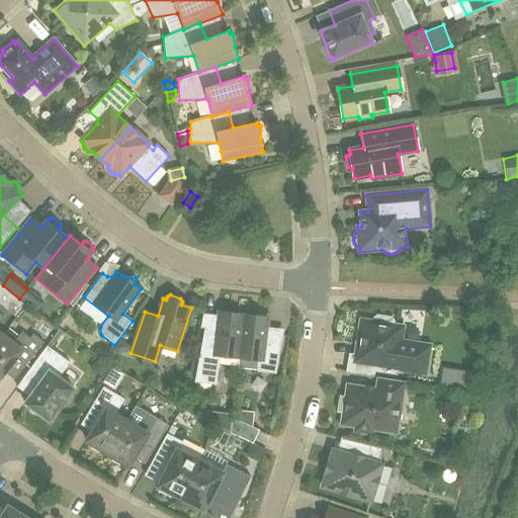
[(198,368),(197,367),(194,382),(217,384),(221,356),(239,358),(243,318),(231,316),(232,314),(220,312),(218,324),(213,328),(205,327),(199,360),(198,368)]
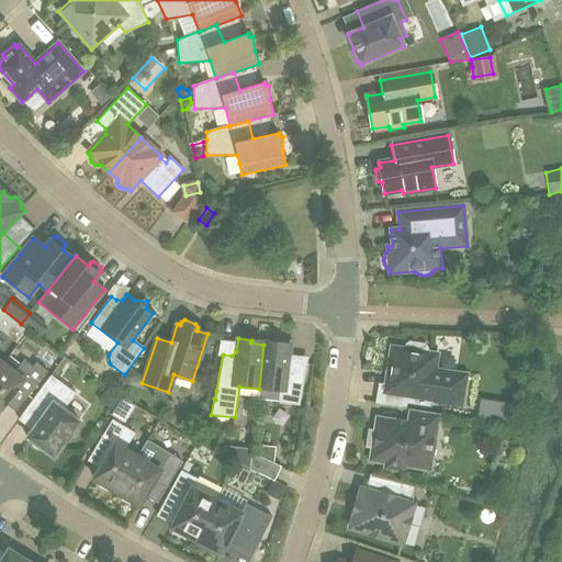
[(279,402),(279,403),(300,405),(307,364),(292,362),(289,357),(290,345),(278,343),(277,346),(263,345),(259,389),(258,400),(279,402)]
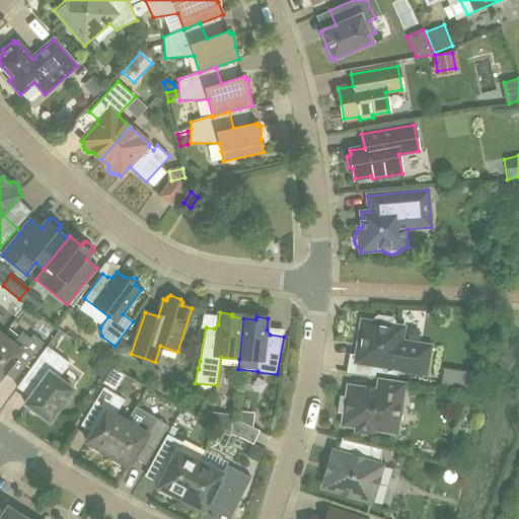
[(374,370),(397,374),(397,370),(427,375),(431,347),(402,342),(404,326),(393,325),(394,322),(392,318),(379,316),(375,319),(375,322),(362,320),(357,351),(377,354),(374,370)]
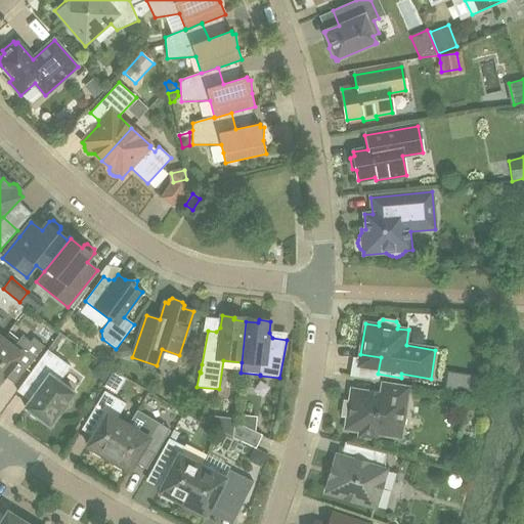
[(0,382),(16,362),(26,369),(44,346),(34,338),(30,342),(23,336),(12,348),(2,340),(0,342),(0,382)]
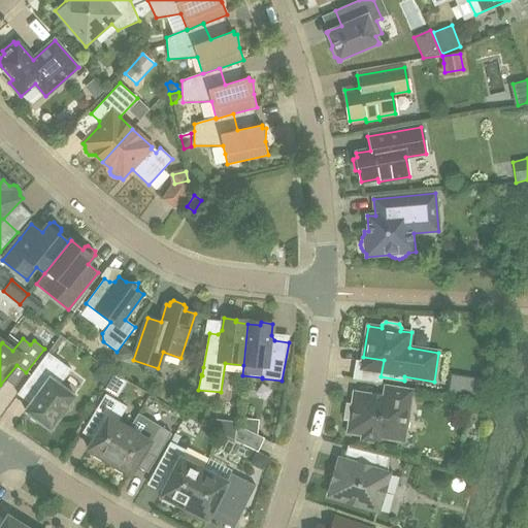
[(123,345),(116,357),(122,361),(129,360),(133,354),(123,345)]
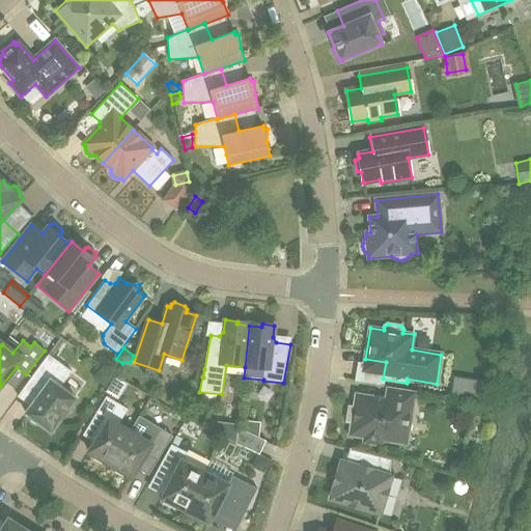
[(38,424),(40,424),(51,431),(63,415),(66,413),(70,411),(72,408),(72,403),(75,398),(62,389),(61,386),(72,371),(53,358),(48,355),(30,380),(44,390),(31,407),(26,414),(29,416),(30,418),(31,420),(32,422),(34,423),(36,424),(38,424)]
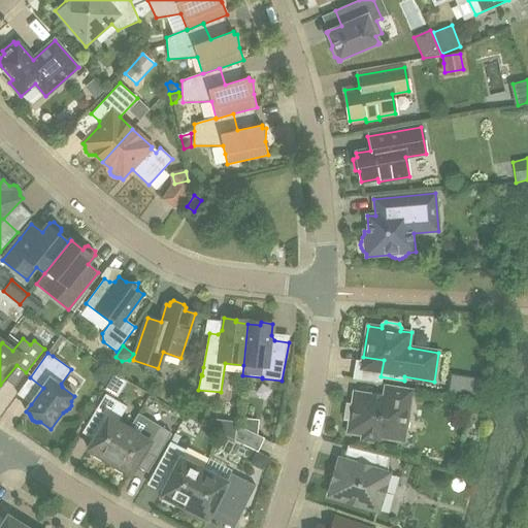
[(99,355),(95,360),(105,367),(111,358),(106,354),(99,355)]
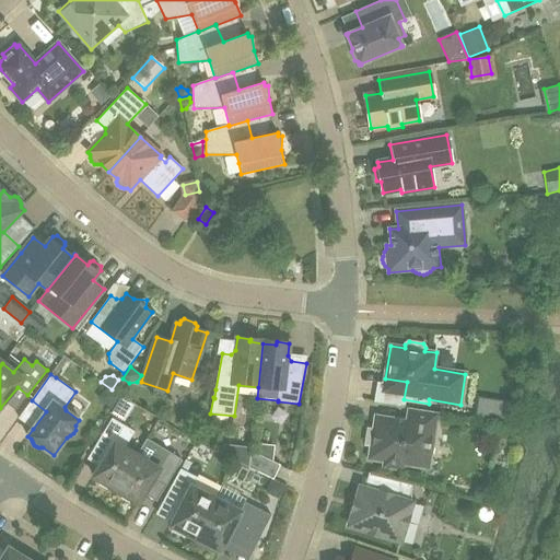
[(121,397),(111,413),(124,422),(135,405),(121,397)]
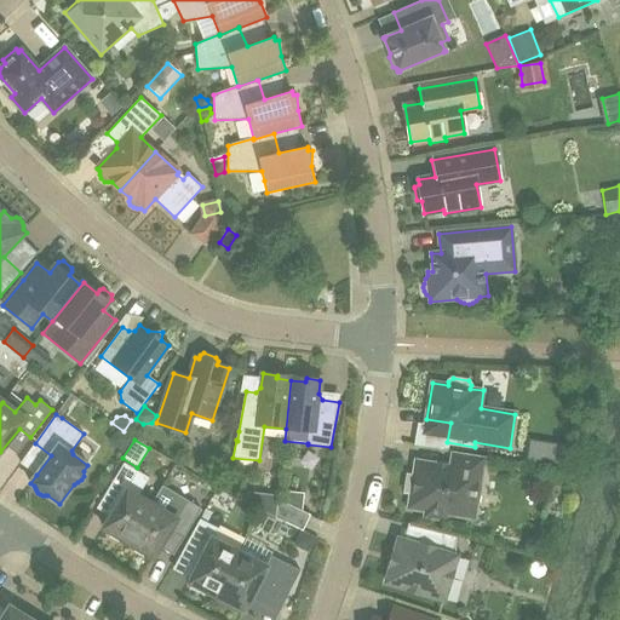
[(528,460),(544,463),(546,442),(530,440),(528,460)]
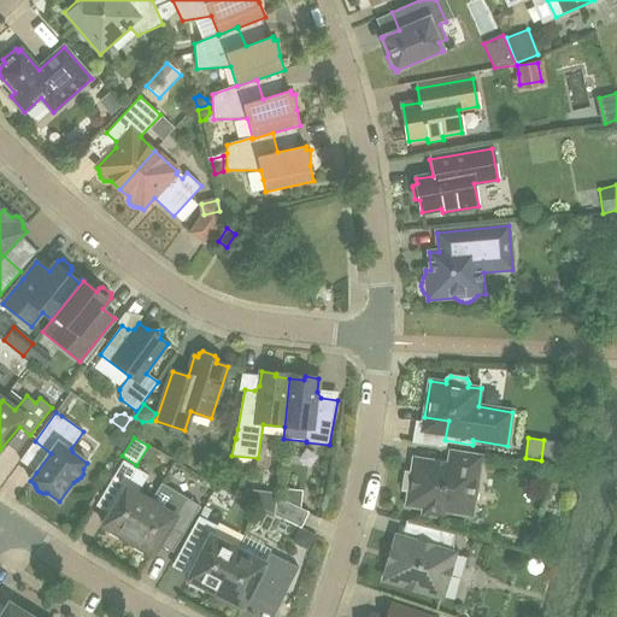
[(413,458),(411,474),(405,472),(403,491),(409,491),(406,506),(423,509),(423,515),(442,517),(444,511),(472,516),(482,454),(450,450),(447,464),(413,458)]
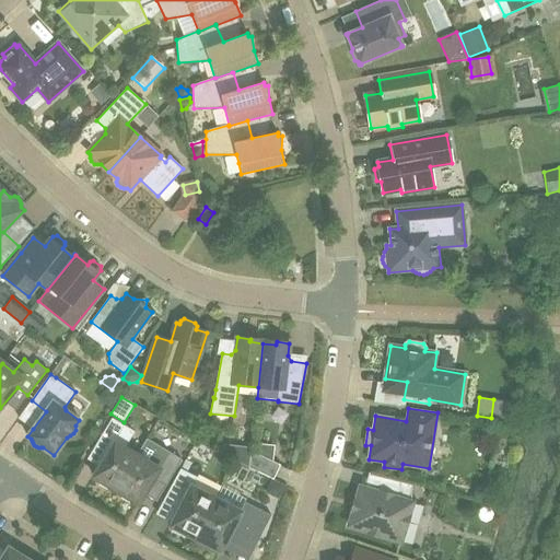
[(97,442),(109,450),(93,477),(97,479),(98,483),(107,489),(112,488),(116,490),(137,455),(125,447),(135,432),(112,418),(97,442)]
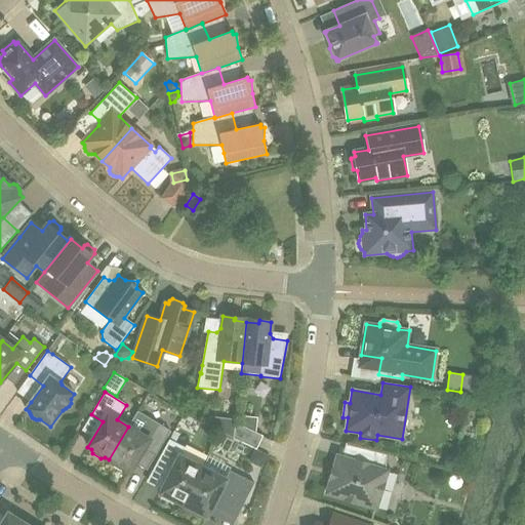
[(136,412),(128,427),(109,459),(113,461),(114,467),(121,471),(126,470),(129,472),(131,470),(135,462),(145,447),(156,453),(170,431),(149,418),(148,419),(136,412)]
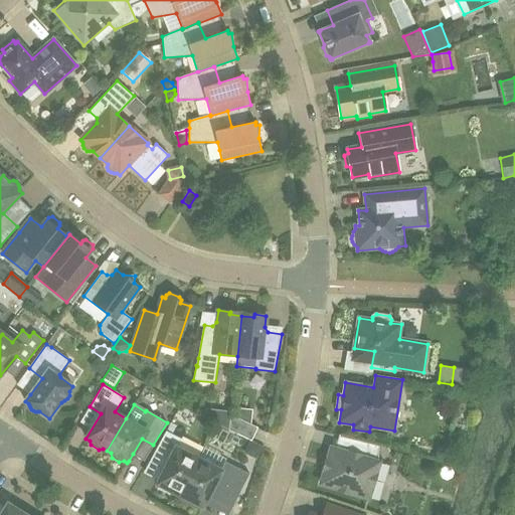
[(221,410),(220,426),(228,431),(230,411),(221,410)]
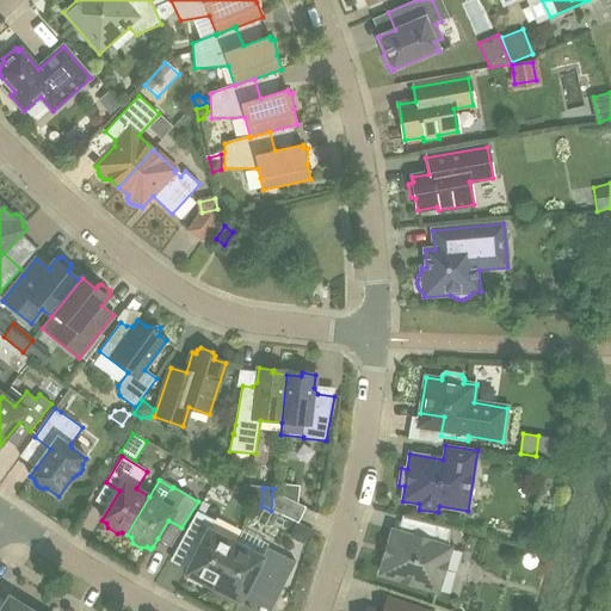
[(306,507),(273,492),(271,511),(298,523),(306,507)]
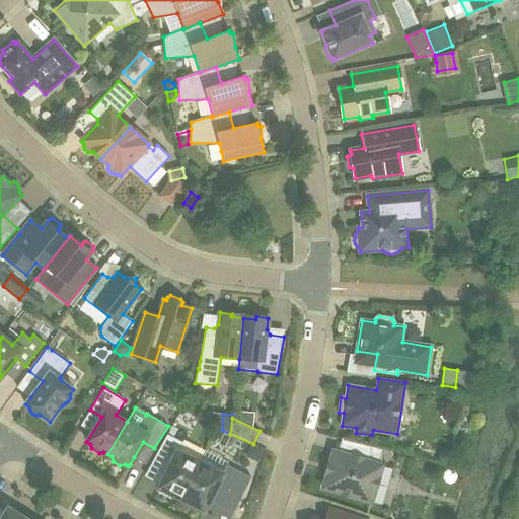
[(171,427),(167,435),(173,438),(177,430),(171,427)]
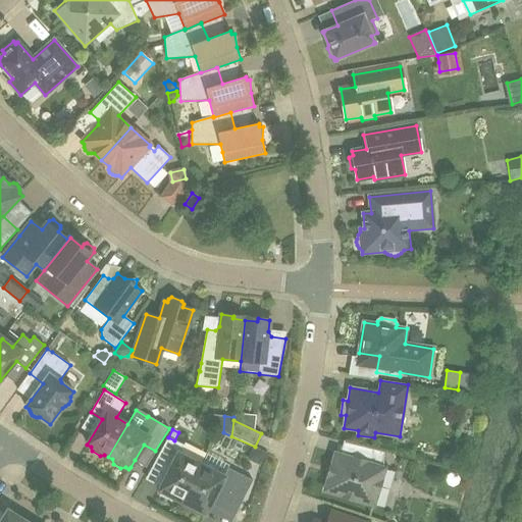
[(168,437),(154,462),(169,470),(158,490),(161,492),(160,496),(171,502),(173,498),(183,503),(202,464),(179,453),(184,445),(174,440),(168,437)]
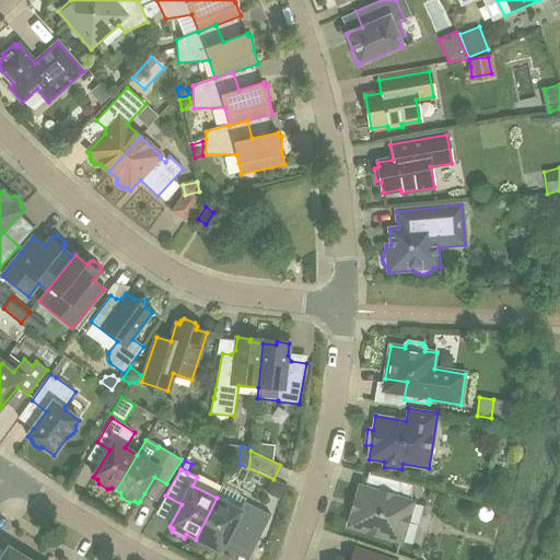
[(400,541),(412,502),(408,501),(413,483),(389,478),(385,493),(364,488),(360,487),(348,526),(400,541)]
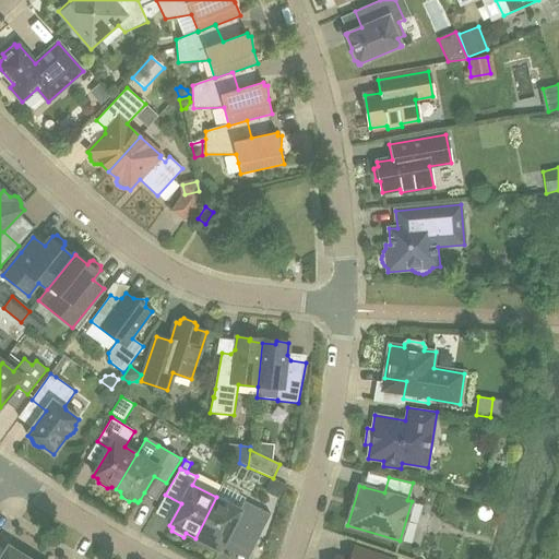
[(272,479),(265,491),(278,498),(285,485),(272,479)]
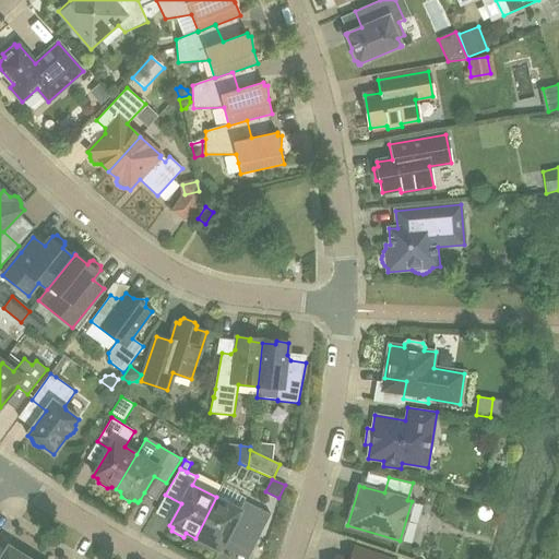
[(216,497),(195,538),(204,543),(202,546),(215,554),(217,549),(221,551),(232,528),(257,542),(271,514),(245,501),(240,510),(216,497)]
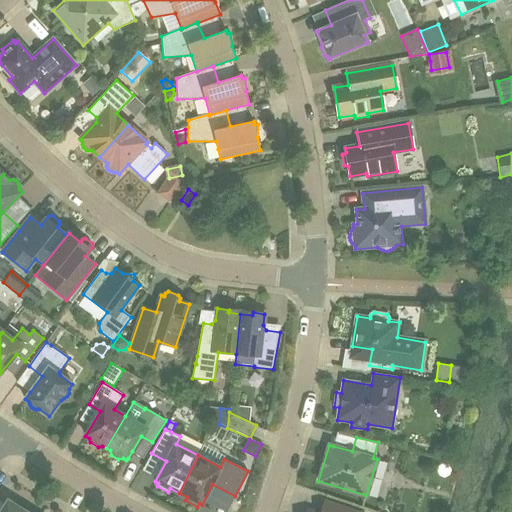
[(25,506),(18,502),(16,502),(15,504),(8,500),(0,511),(26,511),(25,511),(26,509),(25,506)]
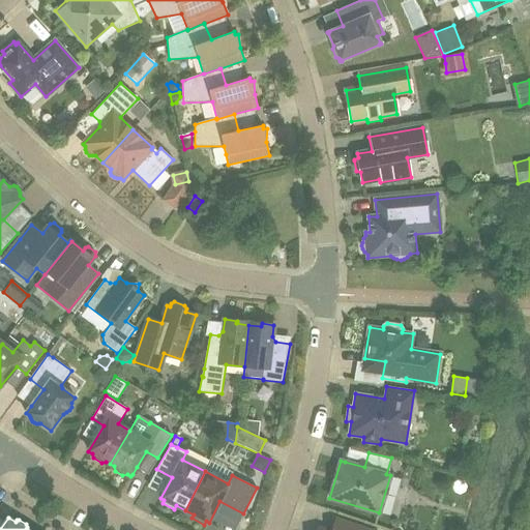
[(366,529),(352,525),(334,519),(330,529),(324,529),(319,528),(318,529),(366,529)]
